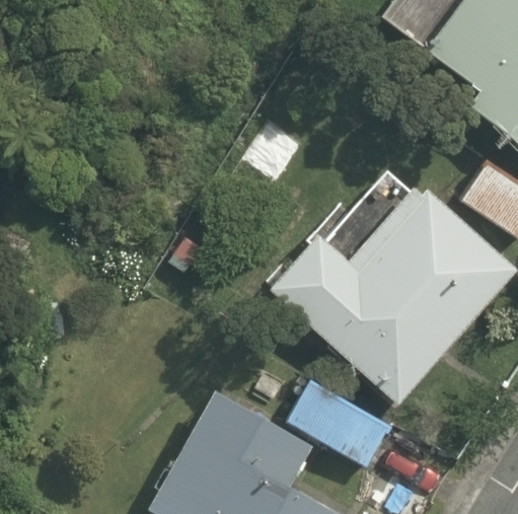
[(479,91),(468,106),(517,143),(517,0),(461,0),(425,50),(479,91)]
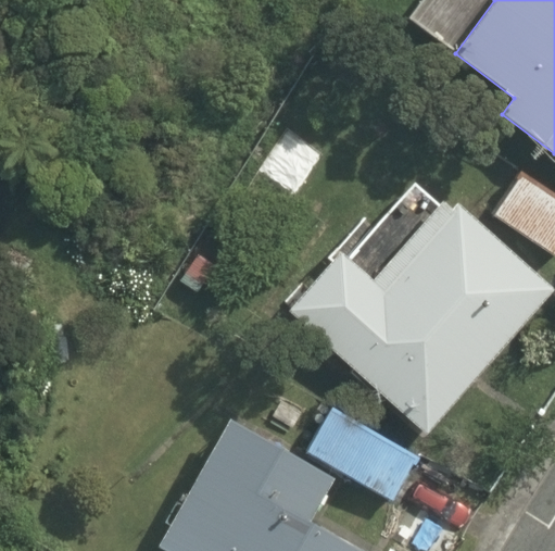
[(554,196),(520,174),(493,214),(554,253),(554,196)]
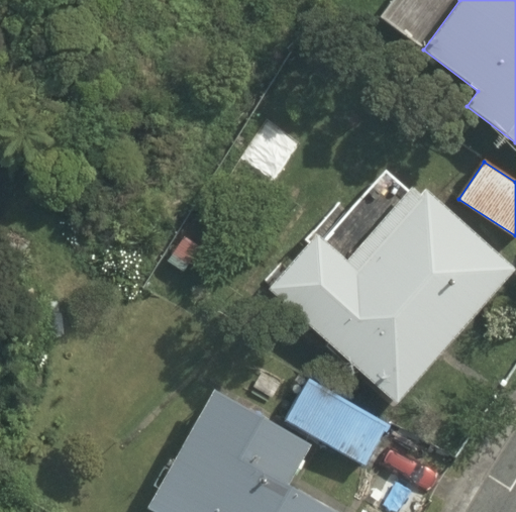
[(318,233),(269,288),(397,402),(515,270),(515,268),(426,189),(422,194),(412,186),(347,260),(318,233)]
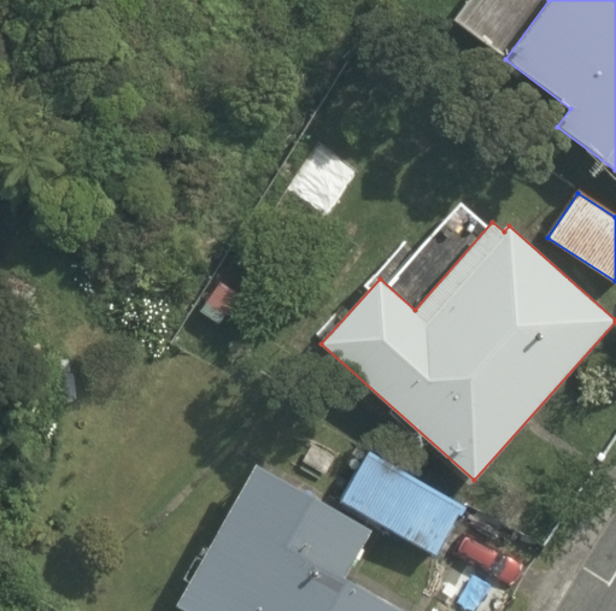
[(369,451),(340,500),(436,553),(464,504),(369,451)]
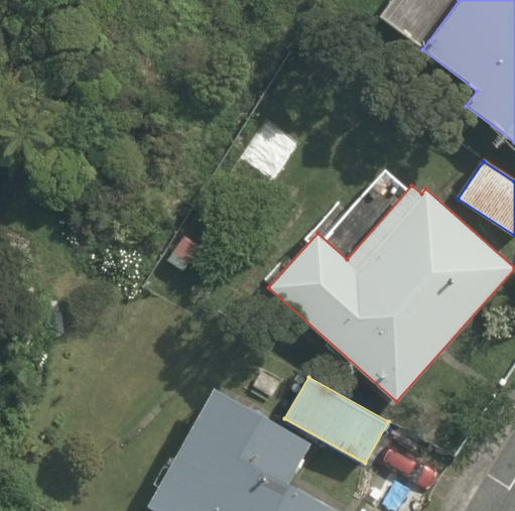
[(153,510),(339,510),(288,482),(312,442),(214,389),(147,507),(153,510)]
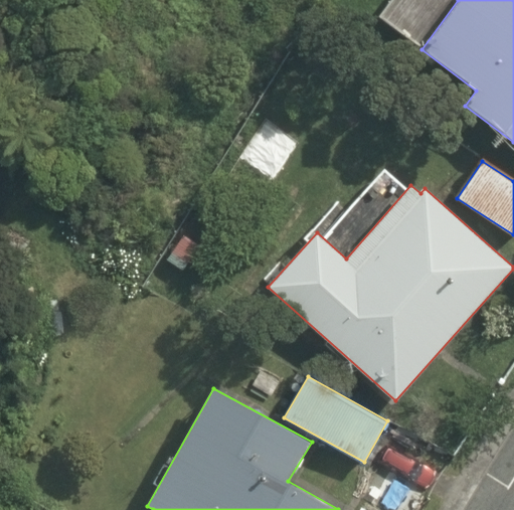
All buildings are outlined.
